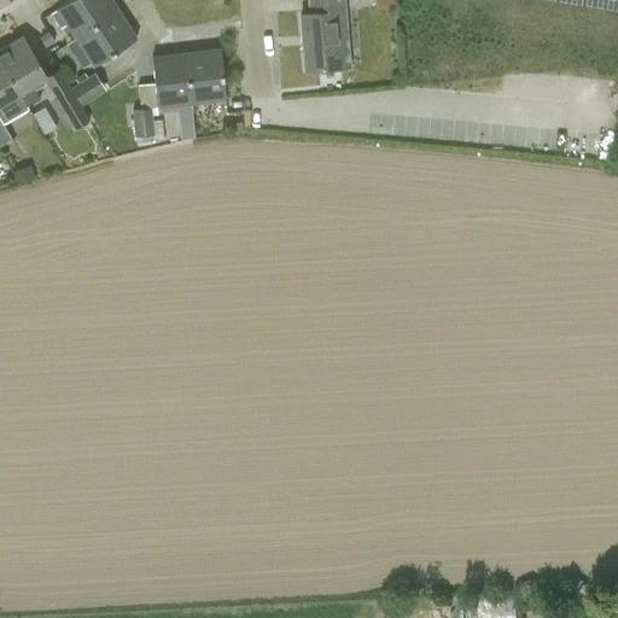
[(71,18),(66,22),(75,35),(79,31),(80,33),(117,7),(112,0),(65,0),(56,6),(57,7),(62,5),(71,18)]
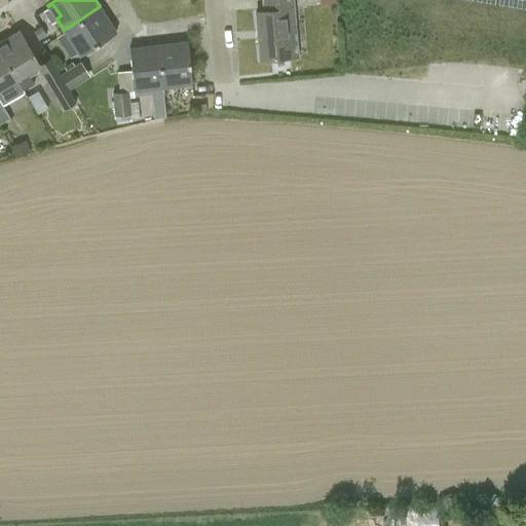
[(262,0),(263,9),(255,10),(260,59),(297,55),(292,0),(262,0)]
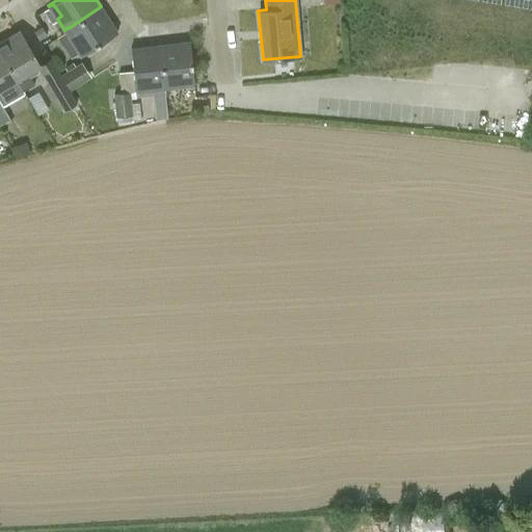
[(76,40),(72,42),(81,55),(117,31),(101,6),(69,28),(76,40)]
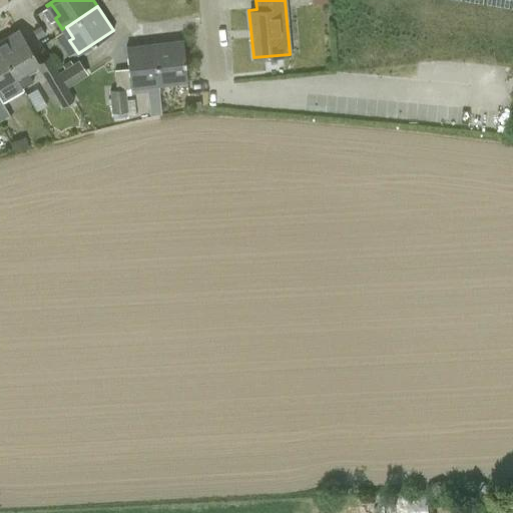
[(26,70),(36,64),(62,106),(74,99),(48,55),(38,61),(19,28),(0,38),(0,49),(22,86),(32,80),(26,70)]
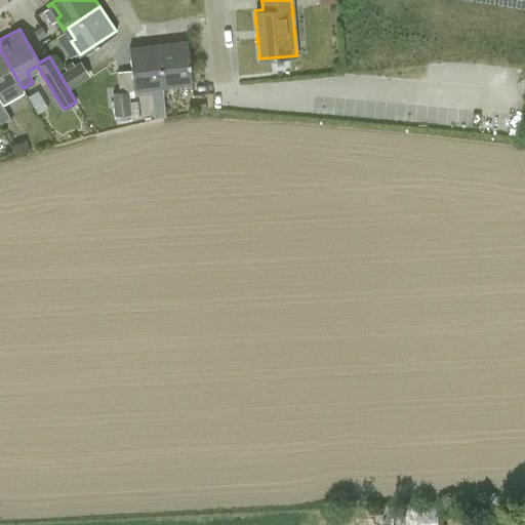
[(159,48),(158,43),(162,86),(191,83),(187,40),(177,41),(177,46),(159,48)]
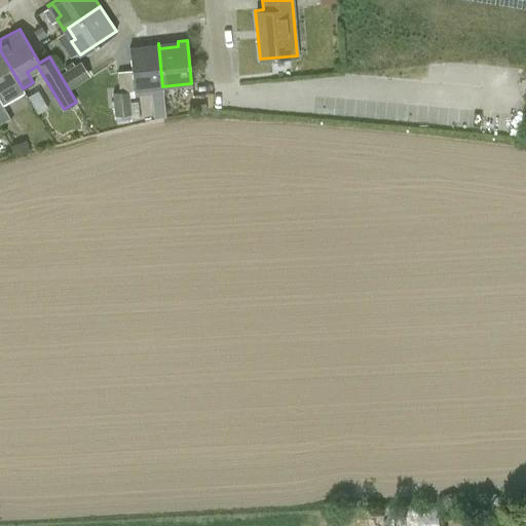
[(128,46),(133,89),(134,96),(151,94),(150,87),(162,86),(158,43),(149,44),(149,49),(130,51),(129,46),(128,46)]
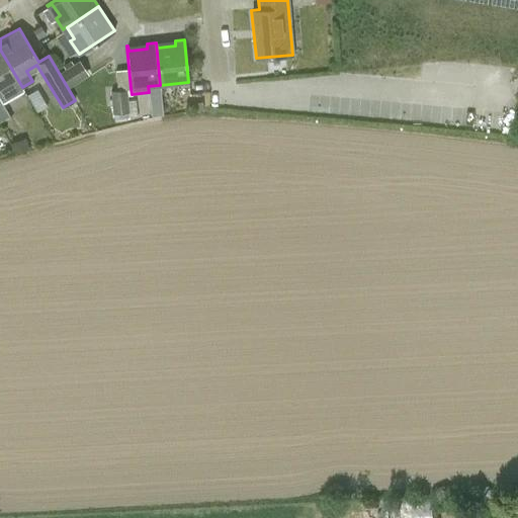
[(0,120),(9,115),(1,102),(23,90),(21,87),(22,87),(0,50),(0,120)]
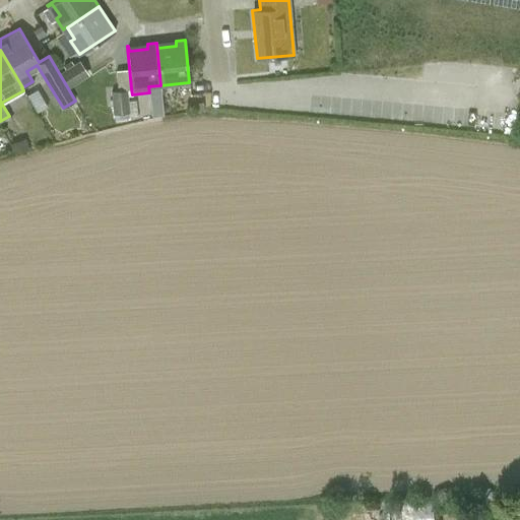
[(69,87),(89,74),(79,59),(73,63),(71,60),(63,65),(65,69),(60,72),(69,87)]
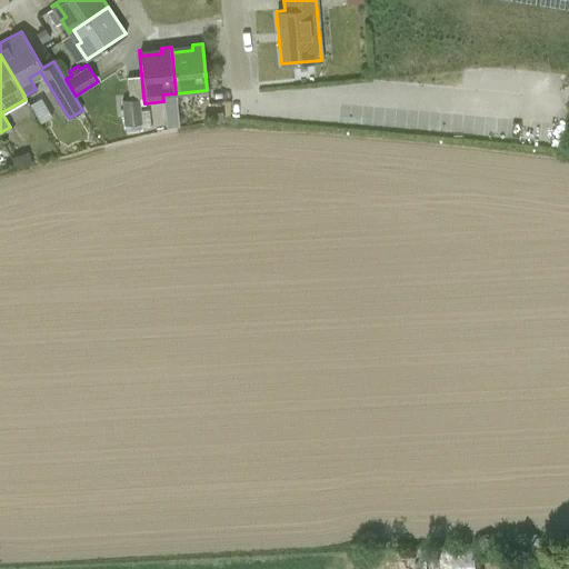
[(139,97),(122,99),(126,133),(141,131),(141,128),(149,127),(148,109),(140,109),(139,97)]
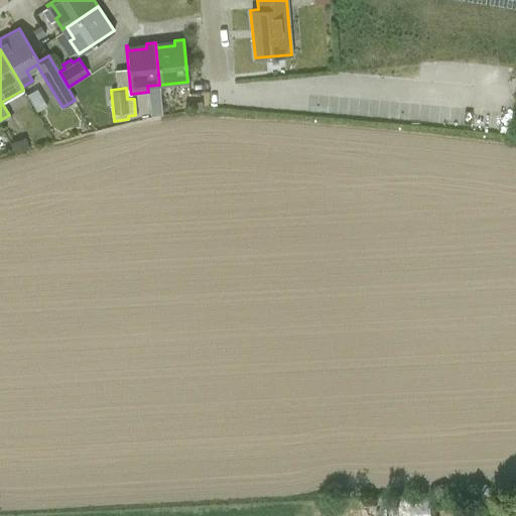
[(375,500),(375,515),(429,515),(429,498),(375,500)]
